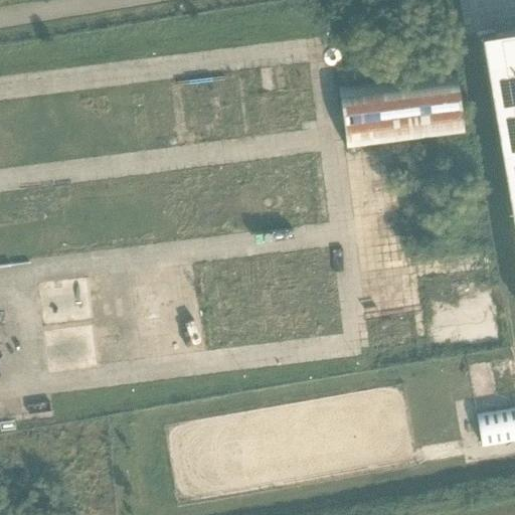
[(514,31),(482,37),(482,39),(514,231),(514,31)]
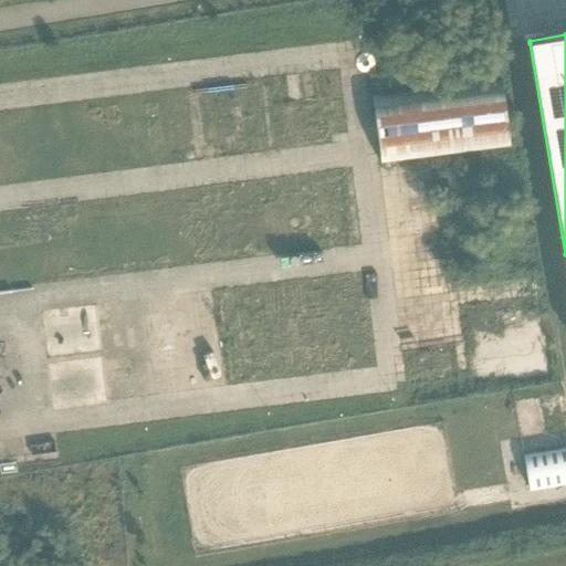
[(336,98),(336,77),(310,77),(310,98),(336,98)]
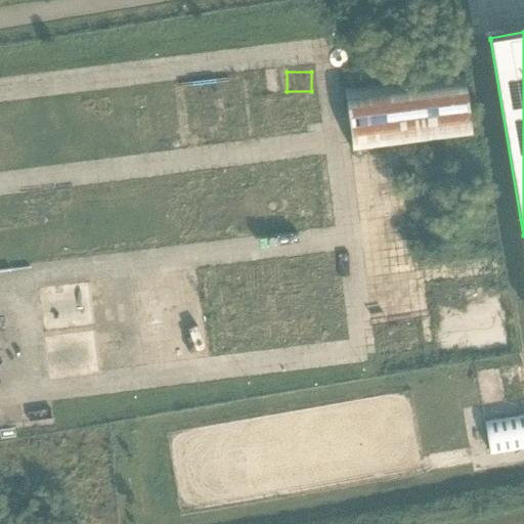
[(471,134),(464,74),(345,89),(352,150),(471,134)]
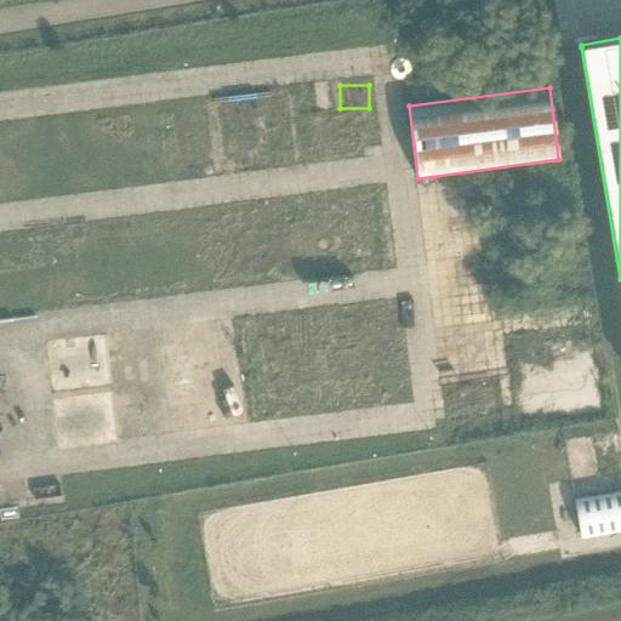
[(336,154),(374,148),(369,120),(331,125),(336,154)]
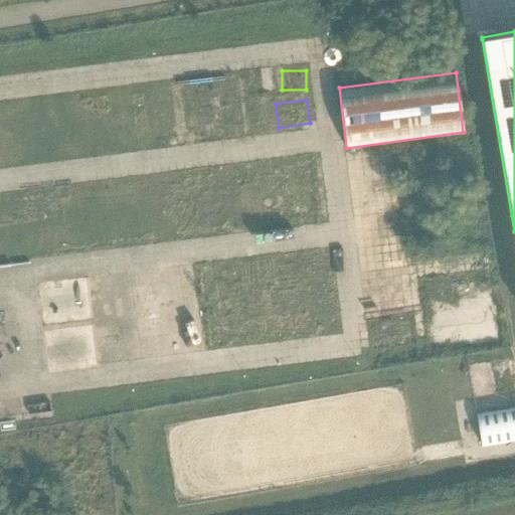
[(23,121),(23,138),(46,138),(45,120),(23,121)]
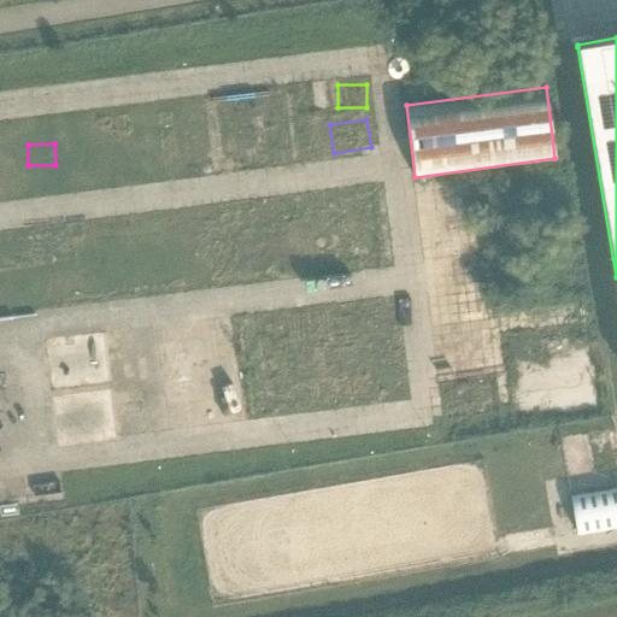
[(434,210),(462,209),(462,197),(434,198),(434,210)]
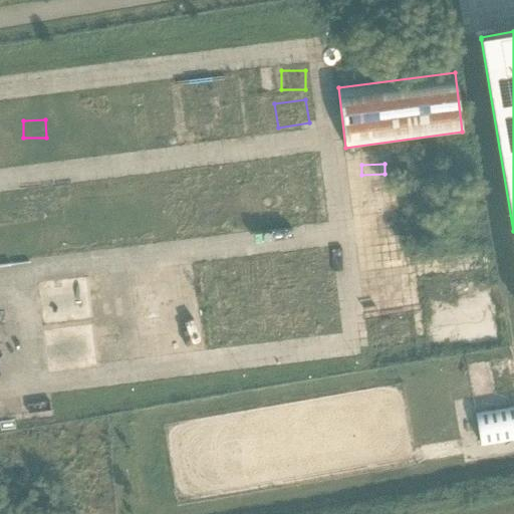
[(229,203),(282,201),(282,179),(229,181),(229,203)]
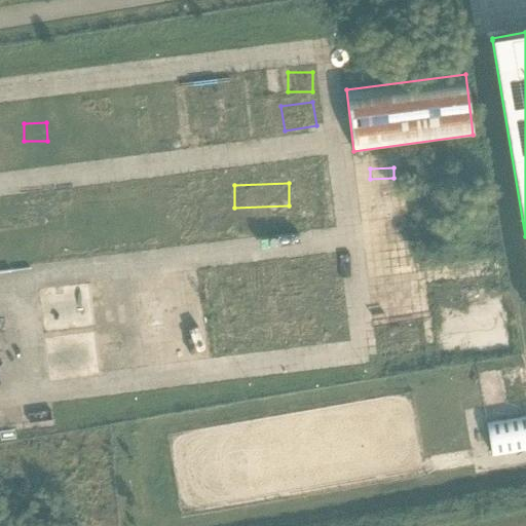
[(42,220),(73,219),(72,191),(41,192),(42,220)]
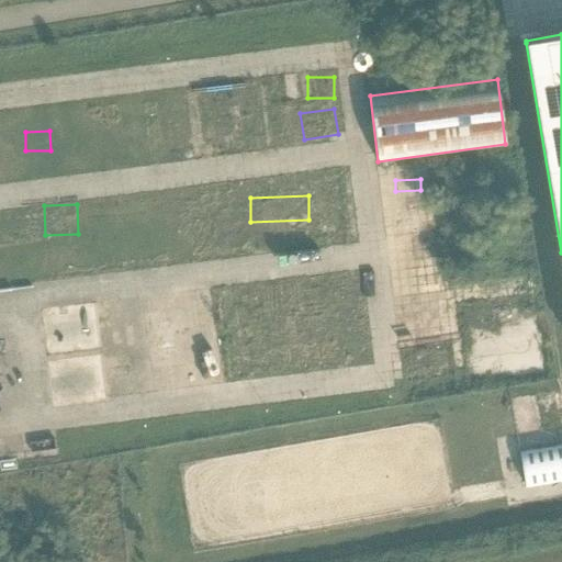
[(0,282),(3,282),(2,273),(12,272),(11,260),(0,261),(0,282)]
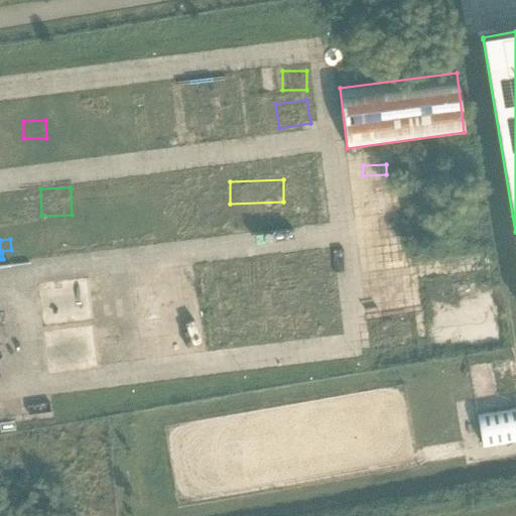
[(93,319),(87,276),(36,283),(42,327),(93,319)]
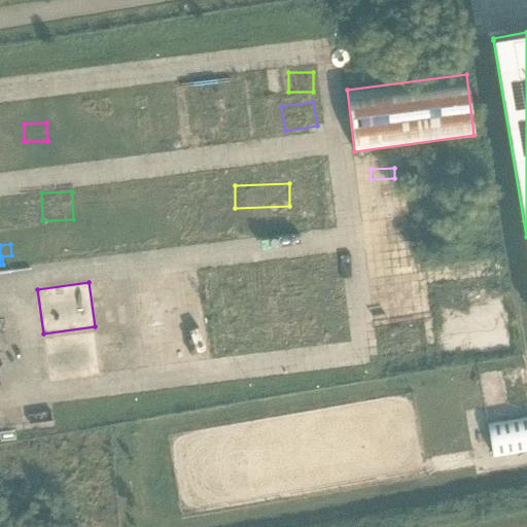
[(312,297),(299,297),(297,311),(311,312),(312,297)]
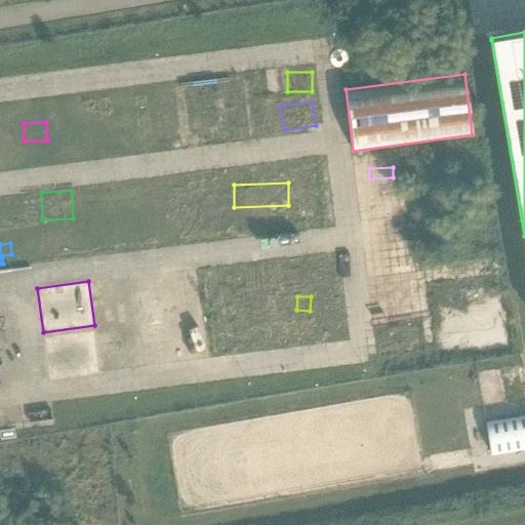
[(101,375),(94,330),(43,336),(49,381),(101,375)]
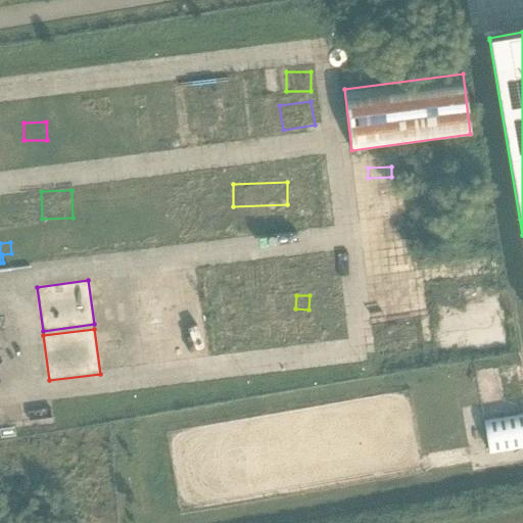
[(522,446),(522,413),(483,420),(489,453),(522,446)]
